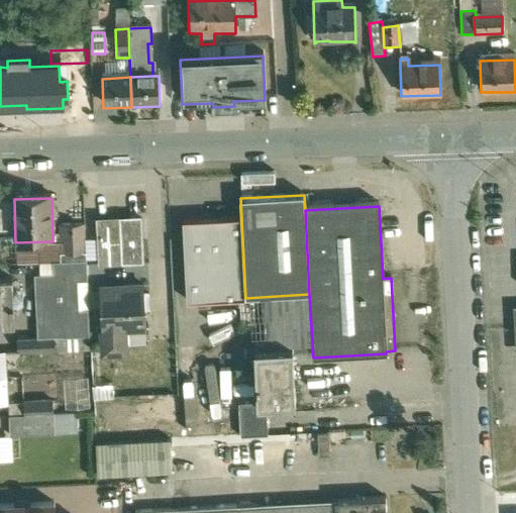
[(245,298),(241,219),(183,222),(186,303),(245,300),(245,298)]
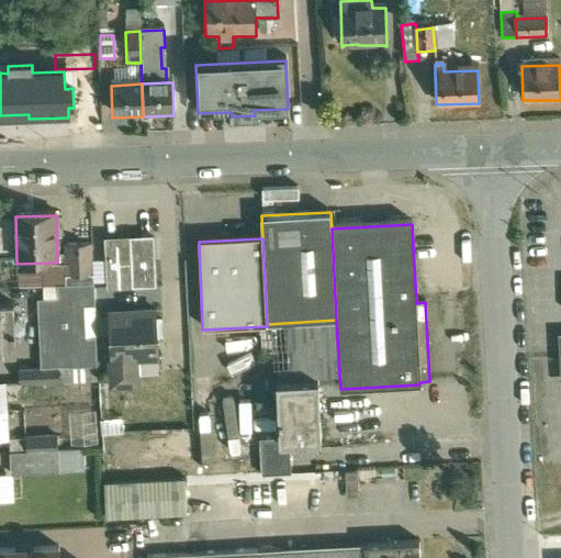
[(154,241),(104,244),(108,290),(157,288),(154,241)]
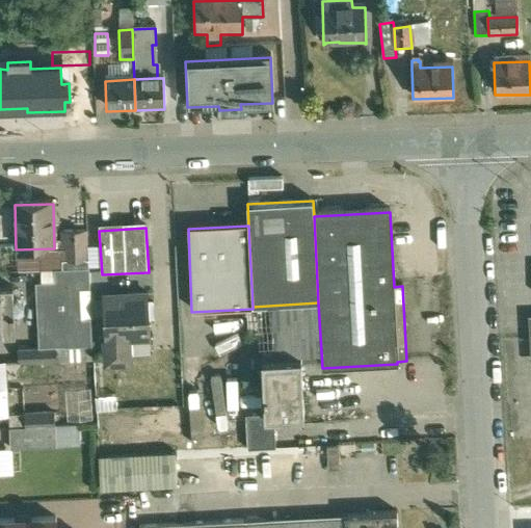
[(86,234),(62,235),(64,271),(65,272),(88,270),(86,234)]
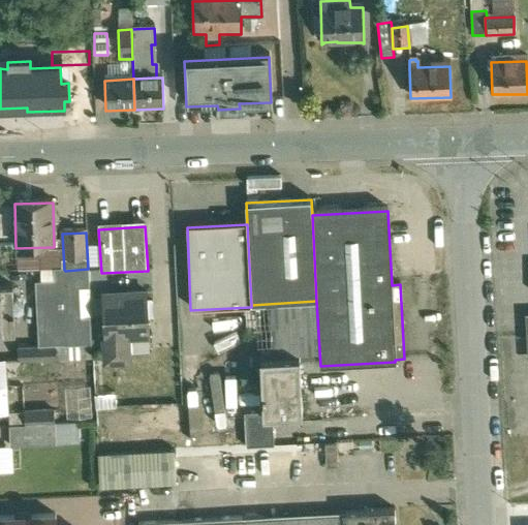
[(88,269),(65,271),(64,270),(62,271),(63,285),(76,284),(76,290),(89,290),(88,269)]
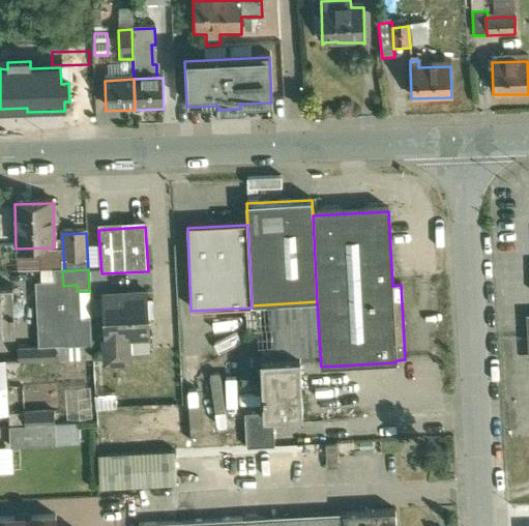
[(62,271),(40,272),(41,287),(63,286),(62,271)]
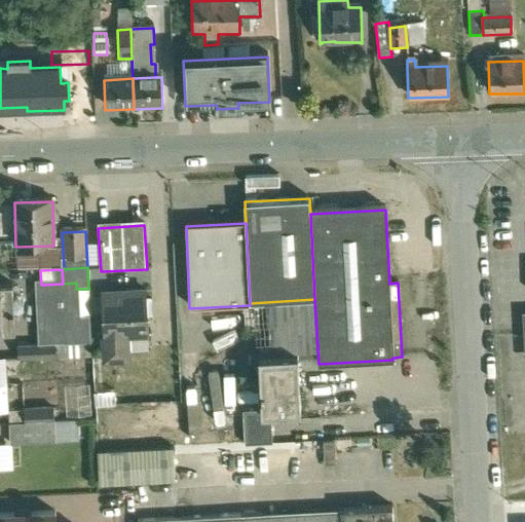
[(41,285),(37,285),(40,334),(62,333),(78,333),(78,321),(76,289),(76,283),(63,284),(41,285)]
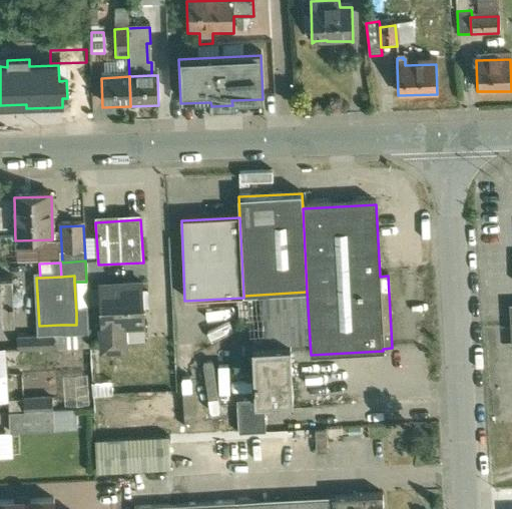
[(11,279),(0,279),(0,303),(1,325),(13,324),(12,300),(17,303),(22,300),(21,294),(16,292),(12,295),(11,279)]
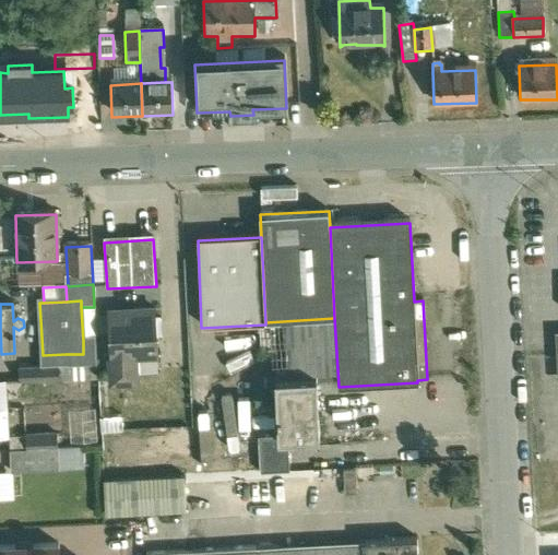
[(155,311),(131,313),(131,316),(108,317),(111,386),(137,385),(134,354),(157,352),(155,311)]
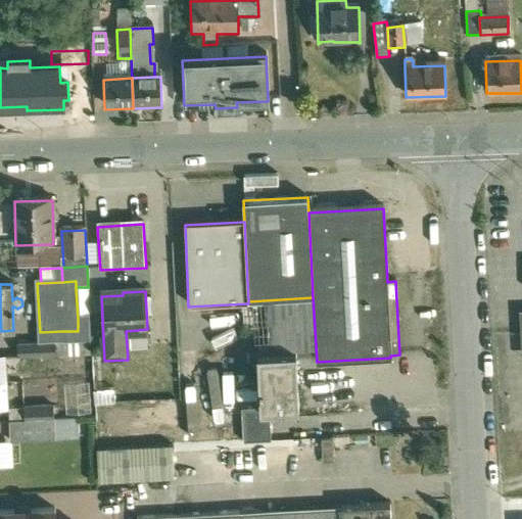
[(82,317),(82,319),(78,319),(78,331),(61,331),(62,344),(64,344),(90,342),(90,317),(89,317),(89,316),(82,317)]
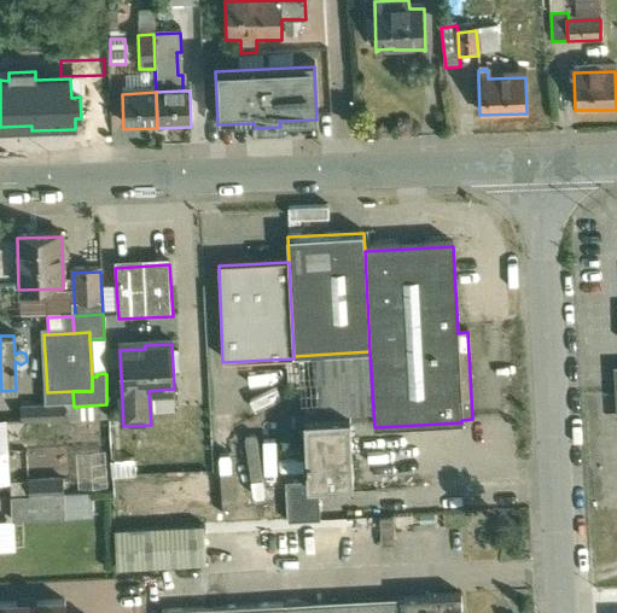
[(74,407),(21,409),(21,425),(76,422),(76,407),(74,407)]
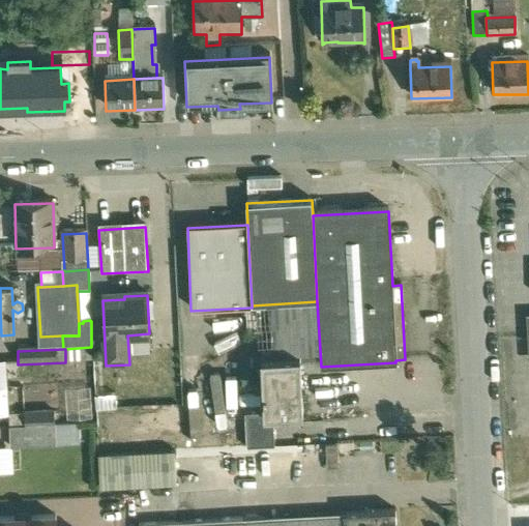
[(299,355),(260,357),(263,413),(263,415),(273,415),(302,413),(299,355)]
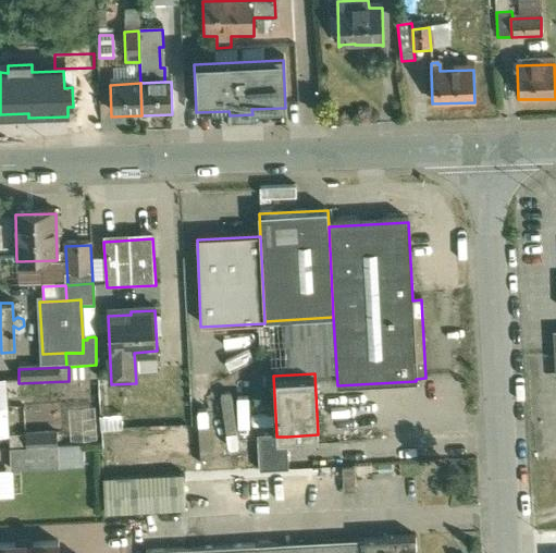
[(244,397),(231,397),(230,427),(244,428),(244,397)]
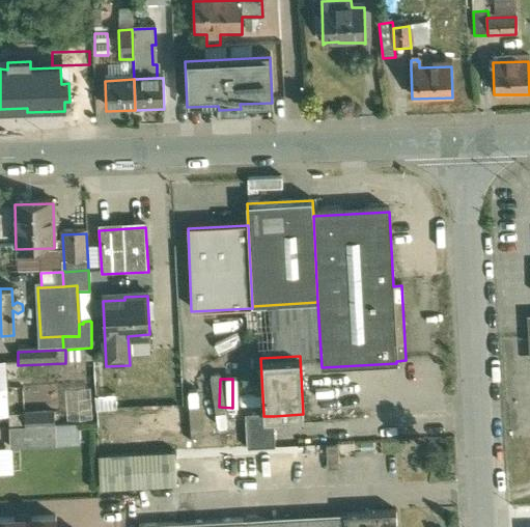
[(263,416),(263,414),(245,415),(247,451),(275,449),(274,416),(263,416)]
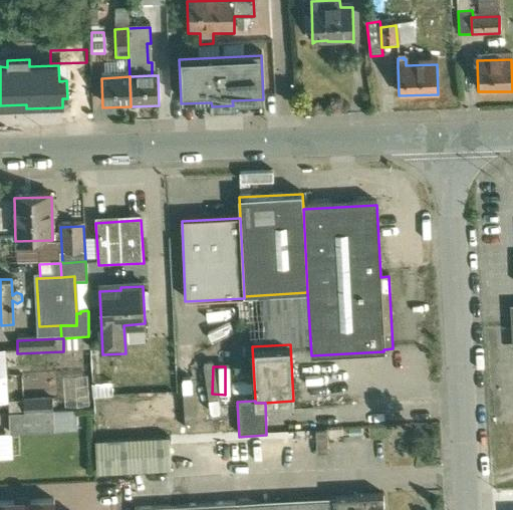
[(52,402),(8,404),(9,416),(52,414),(52,402)]
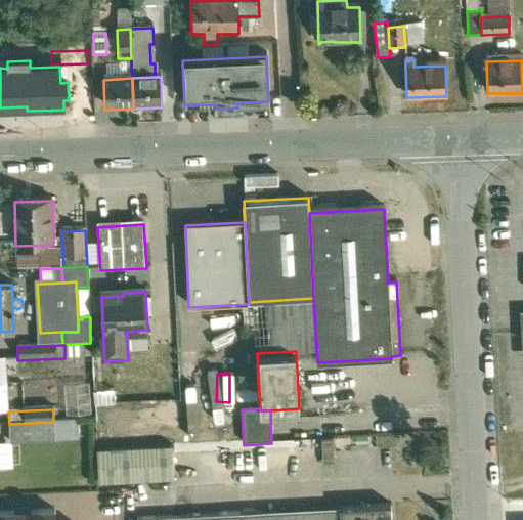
[(53,422),(9,424),(10,446),(55,443),(54,422),(53,422)]
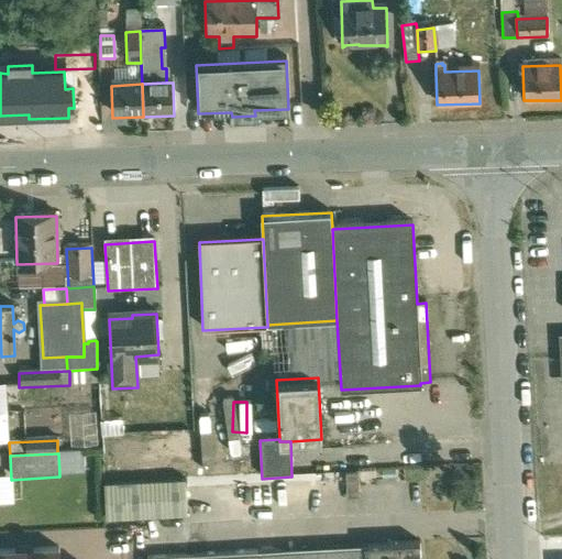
[(356,475),(343,475),(344,500),(357,500),(356,475)]
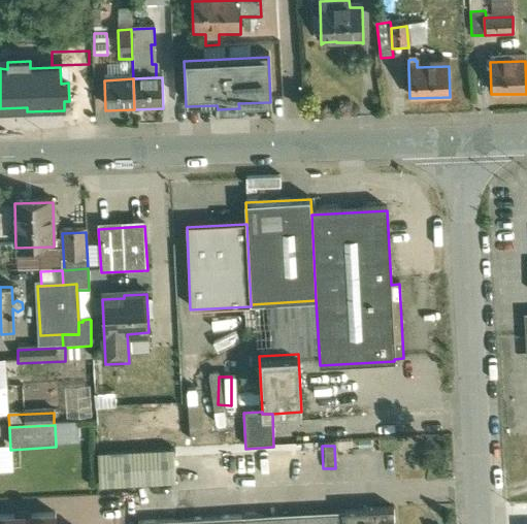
[(174,452),(98,456),(100,488),(175,485),(174,452)]
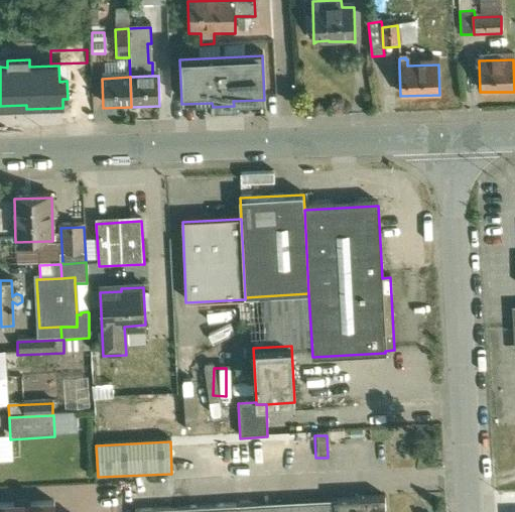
[(385,511),(384,499),(337,501),(337,511),(385,511)]
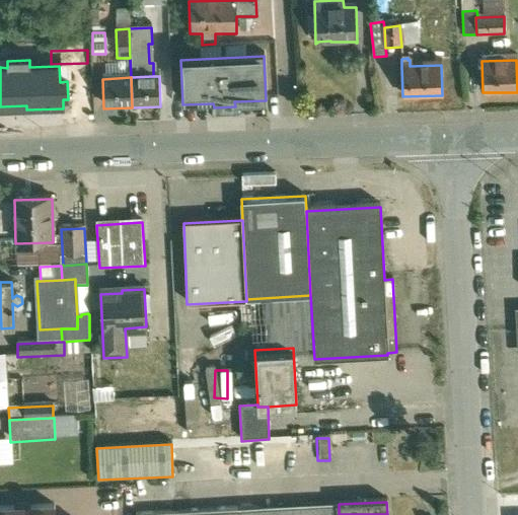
[(339,514),(339,504),(237,509),(237,514),(339,514)]
